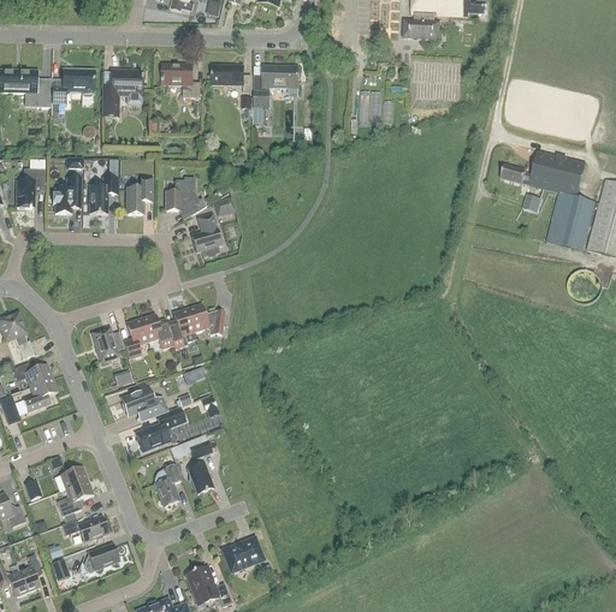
[(172,0),(170,9),(181,11),(181,7),(191,10),(194,3),(189,1),(189,0),(172,0)]
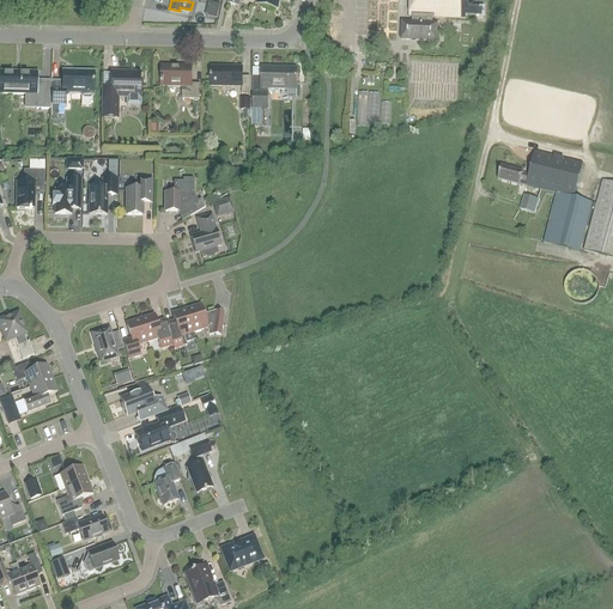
[(207,10),(219,13),(223,0),(211,0),(207,10)]
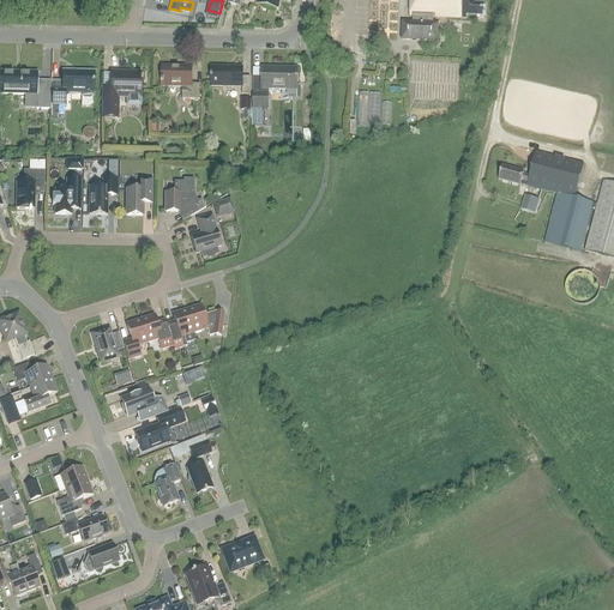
[(481,13),(482,1),(475,0),(409,0),(409,13),(413,13),(413,19),(402,19),(401,37),(437,38),(438,20),(432,20),(432,13),(467,16),(467,12),(481,13)]
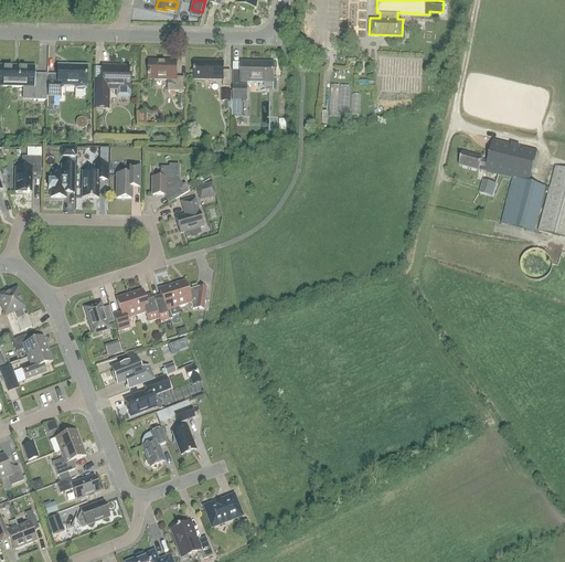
[(176,74),(177,59),(149,59),(149,76),(168,77),(167,88),(183,88),(183,75),(176,74)]
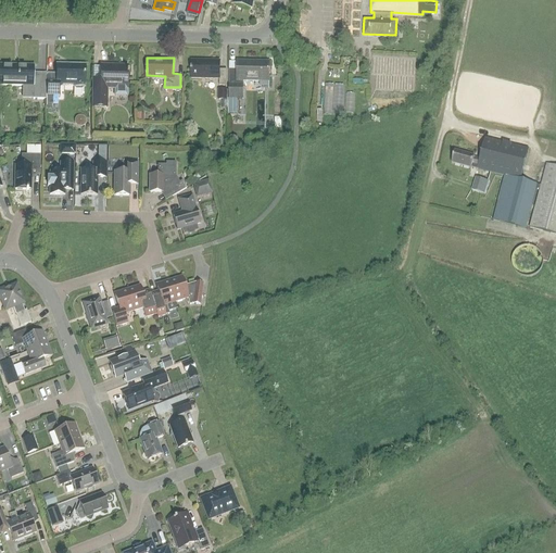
[(219,59),(191,59),(191,76),(219,76),(218,83),(226,83),(226,67),(219,66),(219,59)]
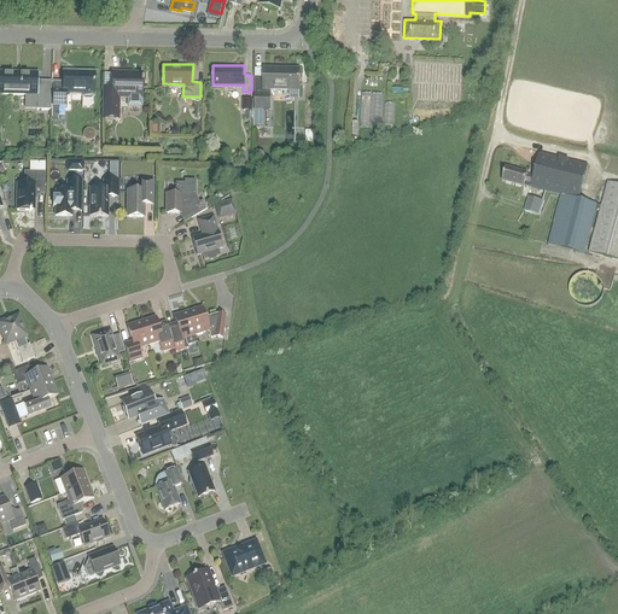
[(255,74),(254,97),(254,106),(270,106),(270,87),(298,87),(299,66),(263,65),(263,75),(255,74)]
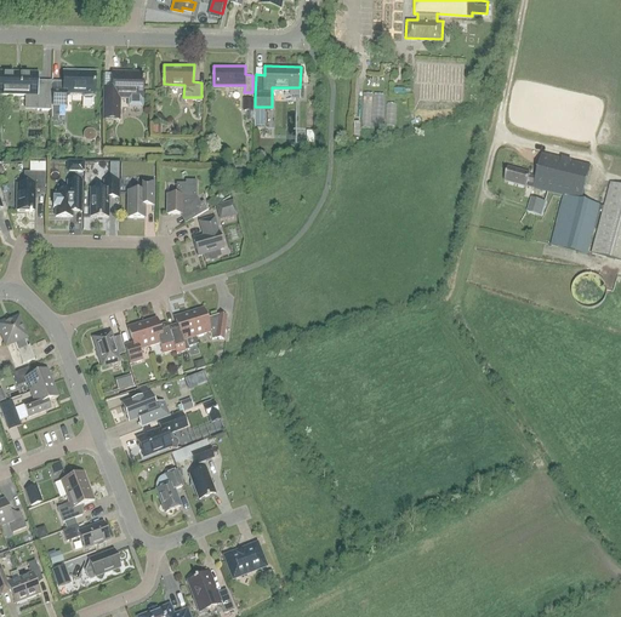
[(0,91),(27,92),(27,104),(36,104),(36,107),(51,108),(51,80),(38,80),(38,69),(0,68),(0,91)]
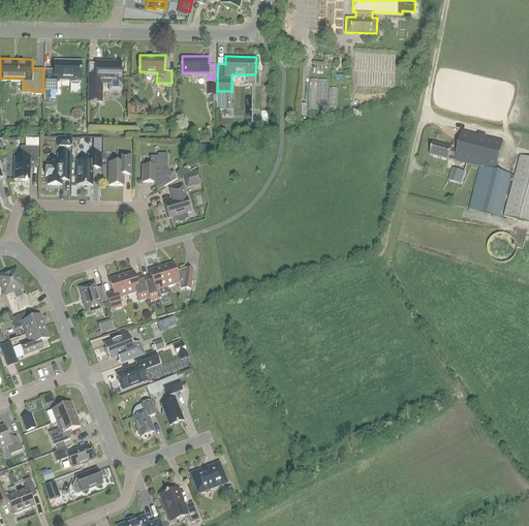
[(54,68),(44,68),(43,87),(56,88),(56,76),(70,76),(69,80),(71,80),(72,81),(76,82),(79,80),(80,80),(80,78),(81,60),(54,59),(54,68)]
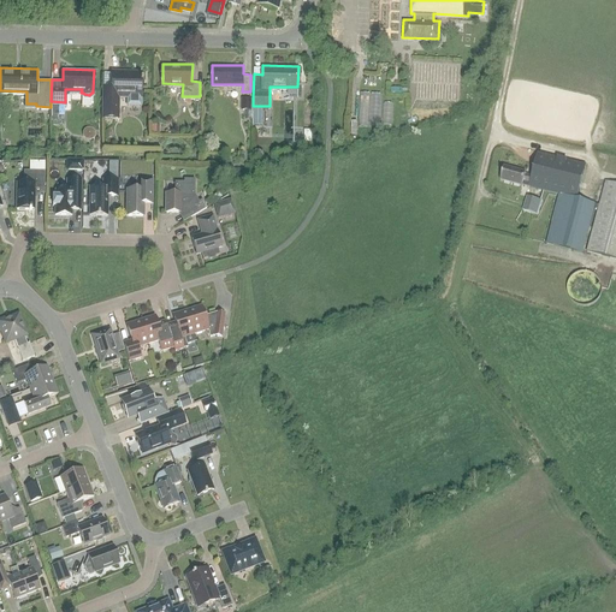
[(140,101),(141,70),(112,70),(112,85),(102,85),(102,118),(118,118),(118,94),(128,94),(128,101),(140,102),(140,101)]
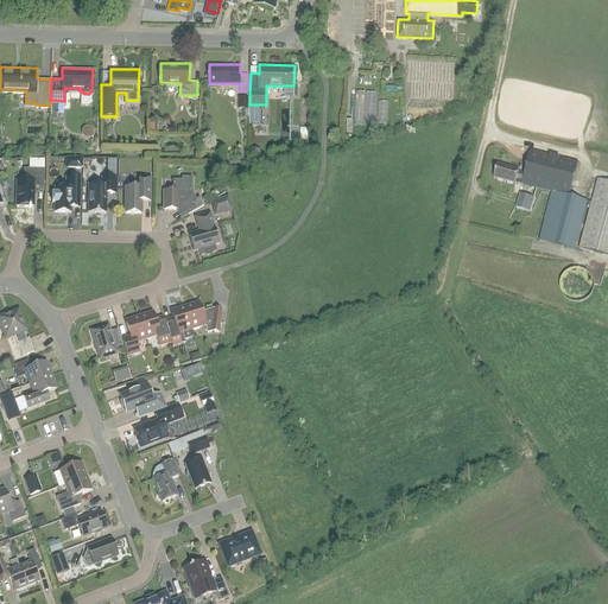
[(356,121),(378,121),(378,119),(388,119),(390,97),(379,97),(379,88),(356,87),(356,121)]
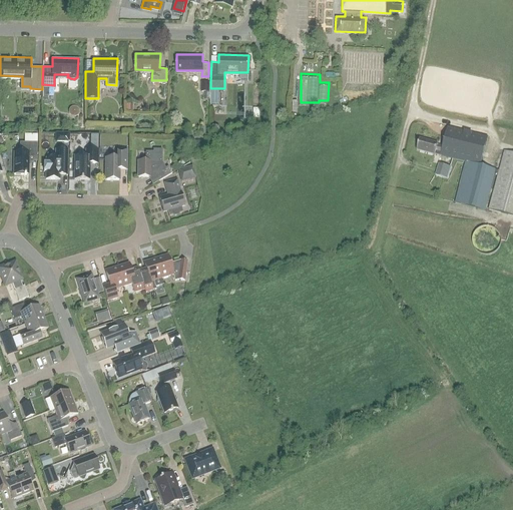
[(200,79),(200,89),(203,89),(203,97),(210,97),(210,88),(210,80),(209,80),(200,79)]
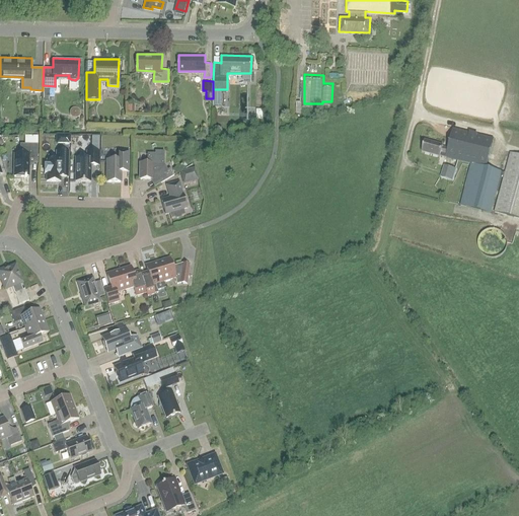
[(75,104),(72,105),(71,106),(70,108),(69,112),(70,114),(72,115),(74,116),(77,116),(79,114),(80,112),(80,109),(79,107),(77,105),(75,104)]
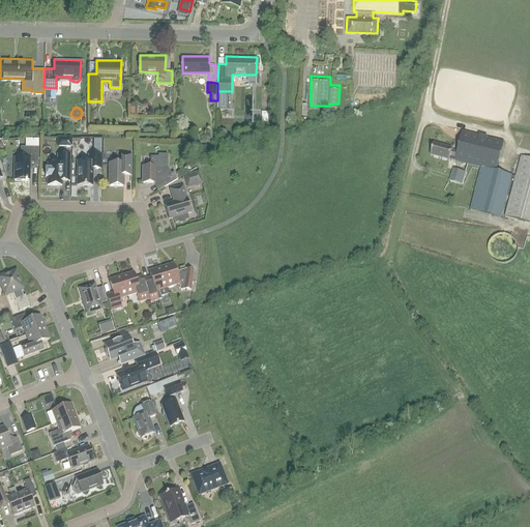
[(503,139),(463,128),(458,149),(454,157),(480,165),(496,169),(503,139)]
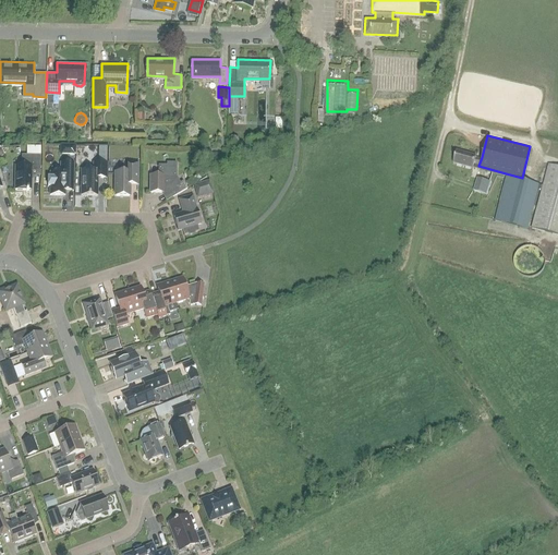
[(456,148),(452,160),(472,166),(472,165),(478,167),(478,166),(482,157),(475,155),(475,154),(456,148)]
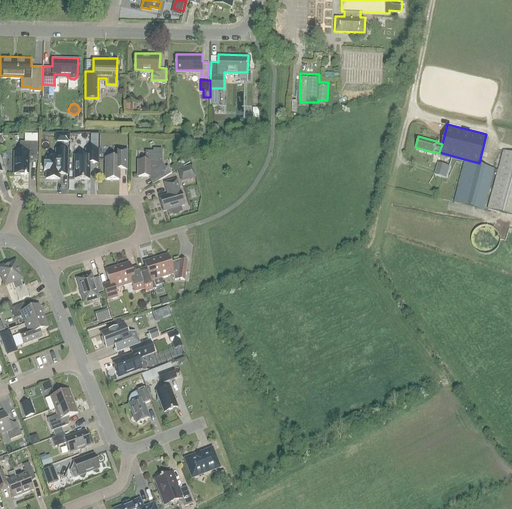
[(37,154),(37,140),(20,140),(19,150),(14,150),(13,172),(28,172),(29,154),(37,154)]
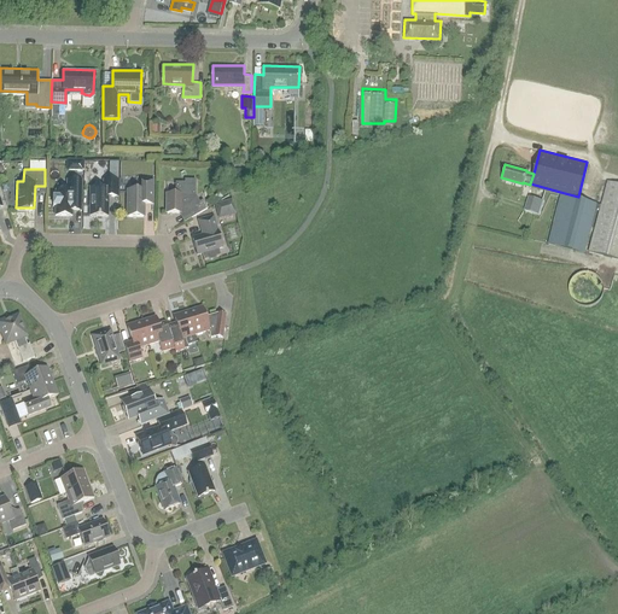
[(54,204),(54,212),(71,214),(71,205),(81,205),(81,179),(70,177),(69,188),(56,187),(56,194),(53,194),(52,204),(54,204)]
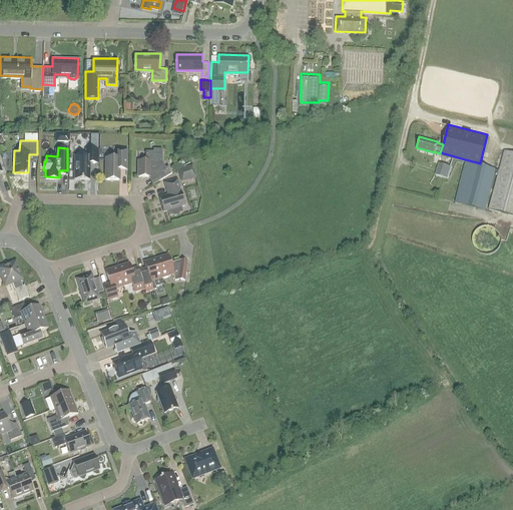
[(97,160),(98,147),(85,147),(85,154),(74,154),(74,177),(89,177),(89,160),(97,160)]
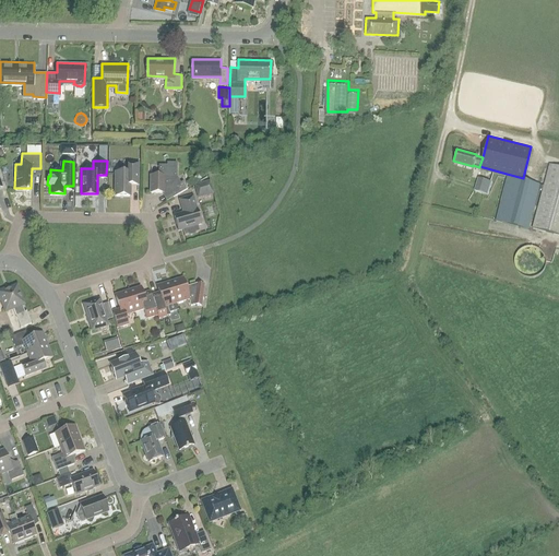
[(115,169),(114,193),(130,194),(130,182),(138,182),(139,161),(130,161),(130,170),(115,169)]
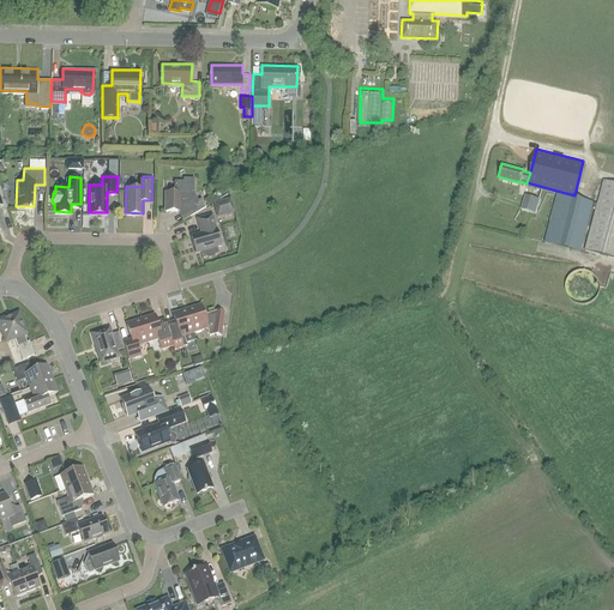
[(174,191),(166,191),(164,209),(176,209),(179,209),(179,206),(184,206),(188,215),(205,205),(200,197),(198,199),(193,192),(193,176),(184,176),(184,180),(174,179),(174,191)]
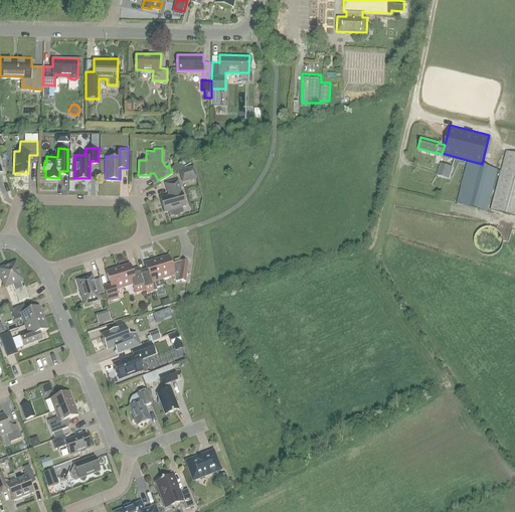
[(500,172),(490,208),(514,214),(514,152),(506,150),(501,169),(500,172)]
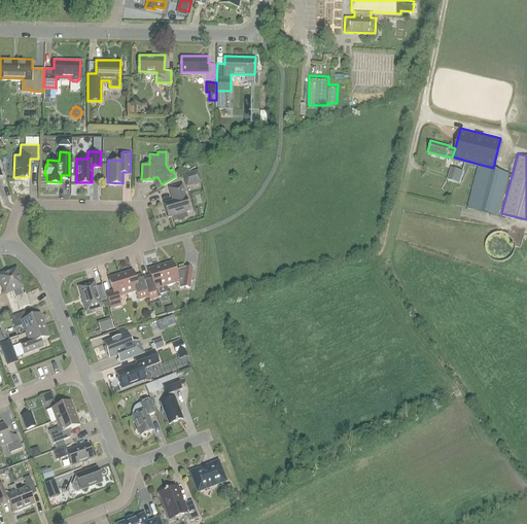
[(462,180),(465,167),(453,164),(449,176),(462,180)]
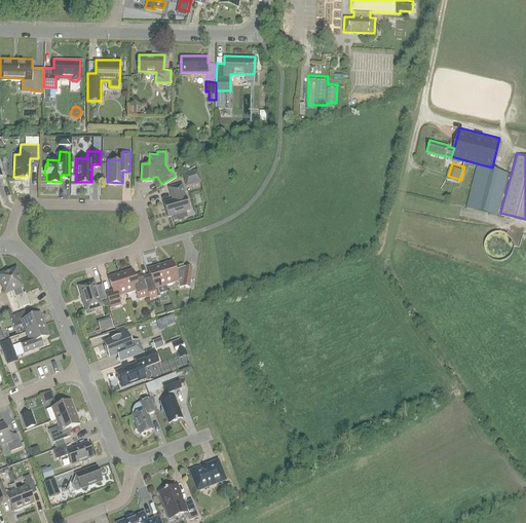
[(496,214),(506,175),(511,176),(512,173),(508,172),(492,167),(477,163),(466,206),(496,214)]
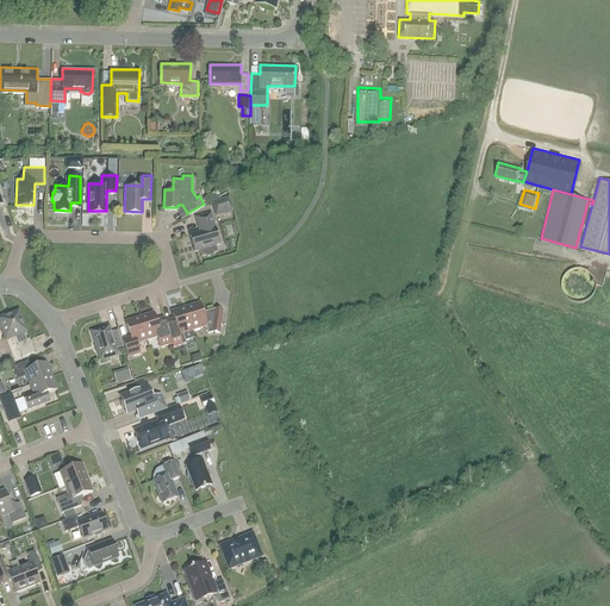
[(215,199),(217,208),(231,204),(228,195),(215,199)]
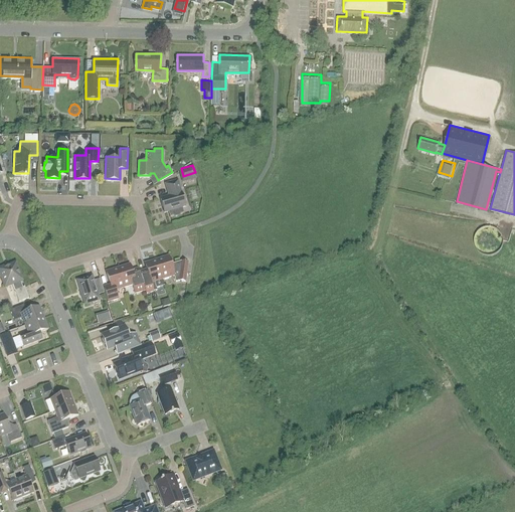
[(180,212),(183,211),(183,210),(182,210),(181,205),(185,204),(177,178),(165,182),(168,193),(160,196),(164,210),(169,209),(170,214),(169,214),(169,215),(173,214),(175,214),(177,213),(178,213),(180,212)]
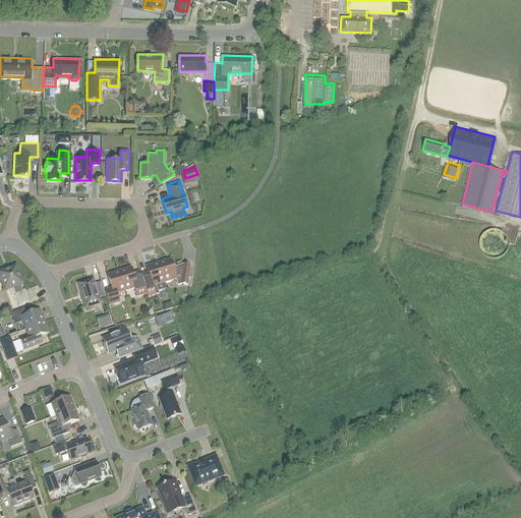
[(170,256),(158,261),(164,280),(175,276),(177,283),(180,282),(187,283),(189,263),(183,263),(182,266),(173,269),(170,256)]
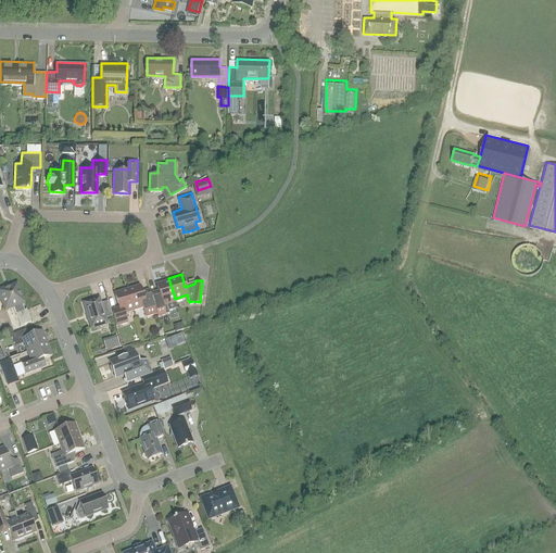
[(150,291),(151,296),(158,315),(169,311),(168,309),(177,305),(175,299),(168,278),(155,283),(158,289),(150,291)]
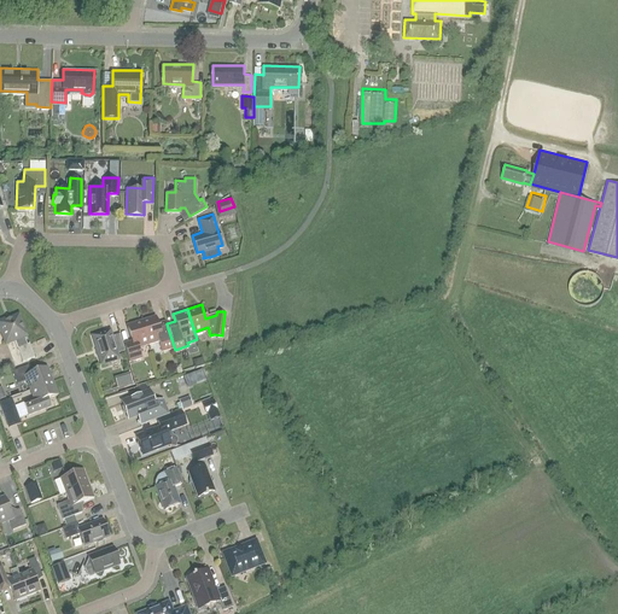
[(5,316),(0,317),(0,328),(1,328),(6,341),(13,338),(22,360),(34,355),(29,341),(27,341),(23,334),(25,333),(18,313),(5,317),(5,316)]
